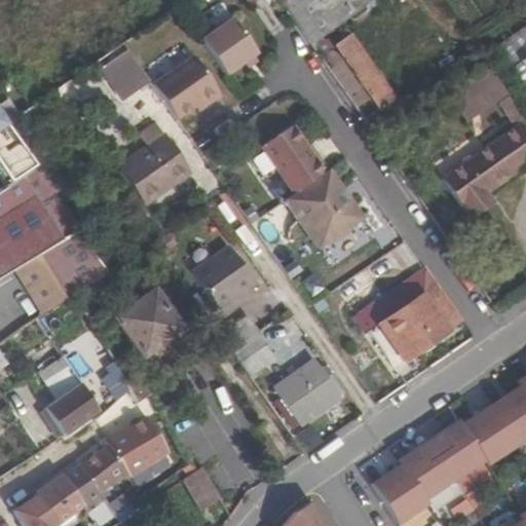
[(284,0),(299,22),(311,41),(341,22),(372,0),(284,0)]
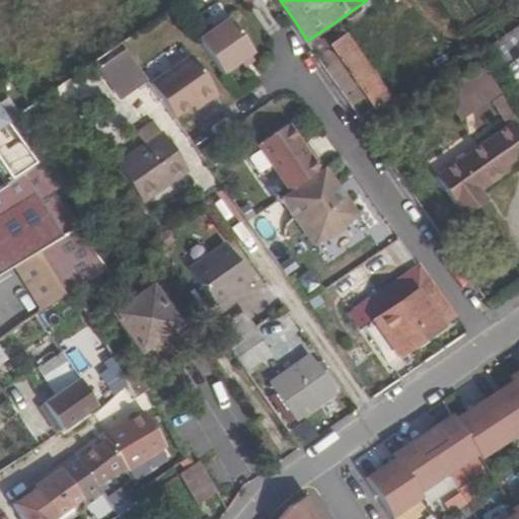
[(232,16),(201,38),(225,73),(256,52),(232,16)]
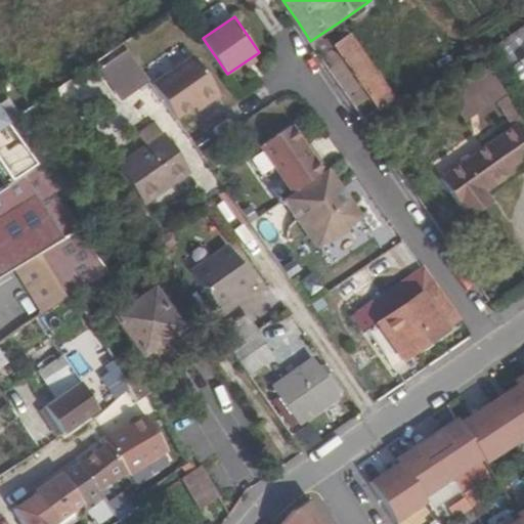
[(319,54),(348,34),(340,22),(310,41),(319,54)]
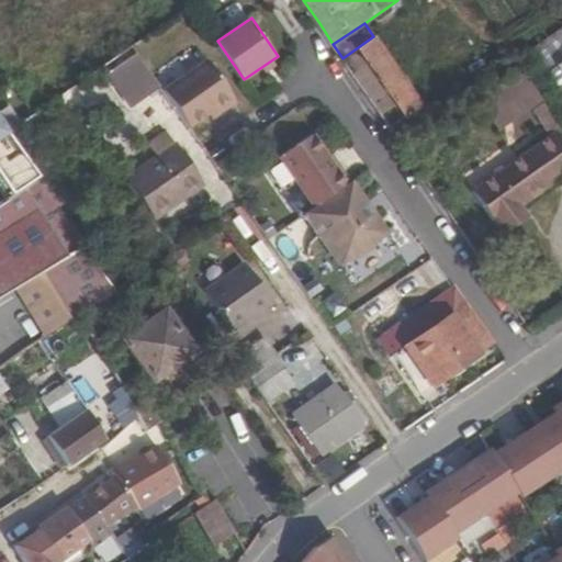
[(561,27),(529,51),(561,98),(561,27)]
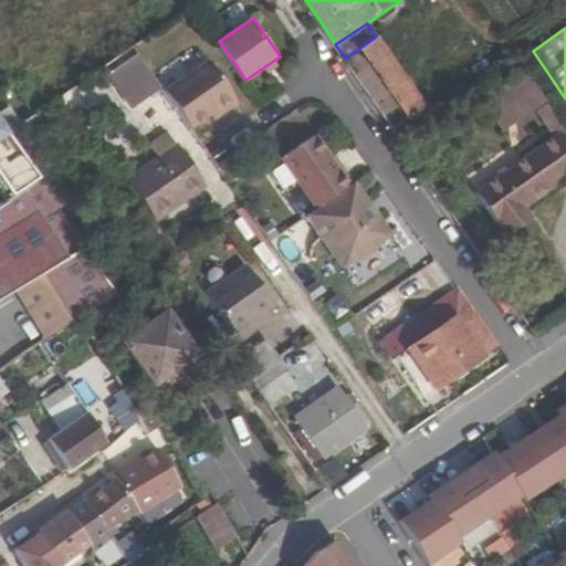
[(373,98),(405,77),(376,37),(345,59),(373,98)]
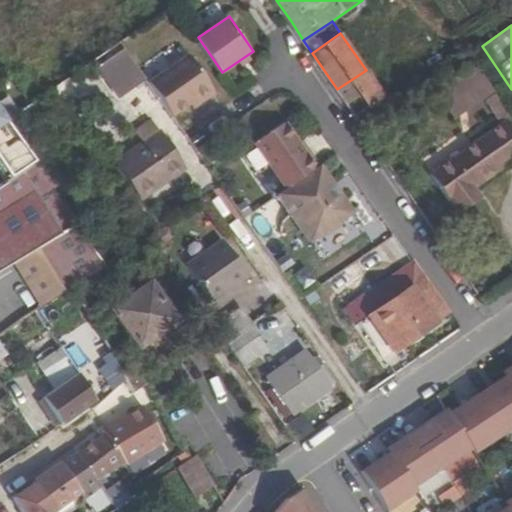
[(149,78),(128,48),(101,67),(122,97),(149,78)]
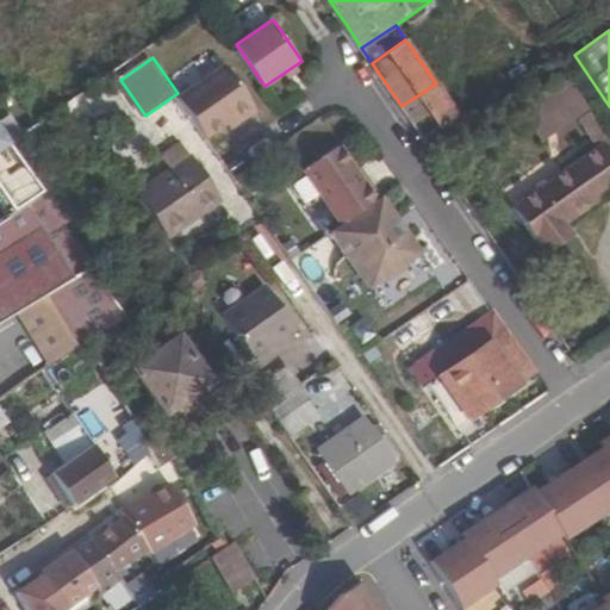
[(228,63),(180,97),(207,136),(255,103),(228,63)]
